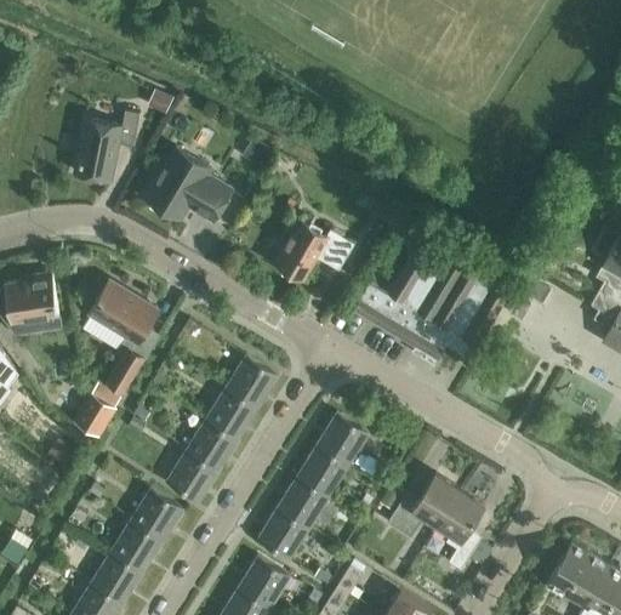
[(73,175),(110,182),(119,146),(119,144),(131,147),(131,148),(132,148),(140,115),(125,112),(121,129),(84,121),(73,175)]
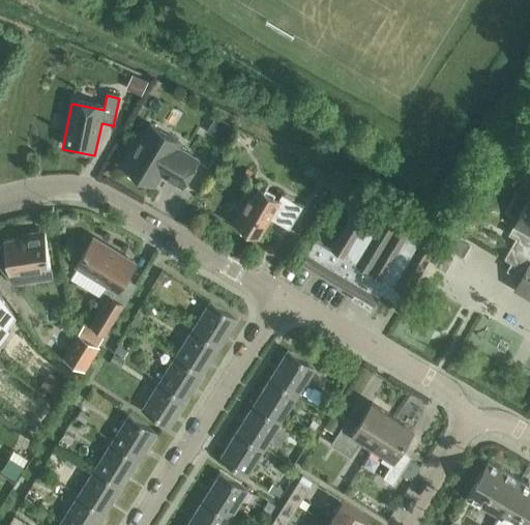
[(222,144),(230,129),(217,123),(210,138),(222,144)]
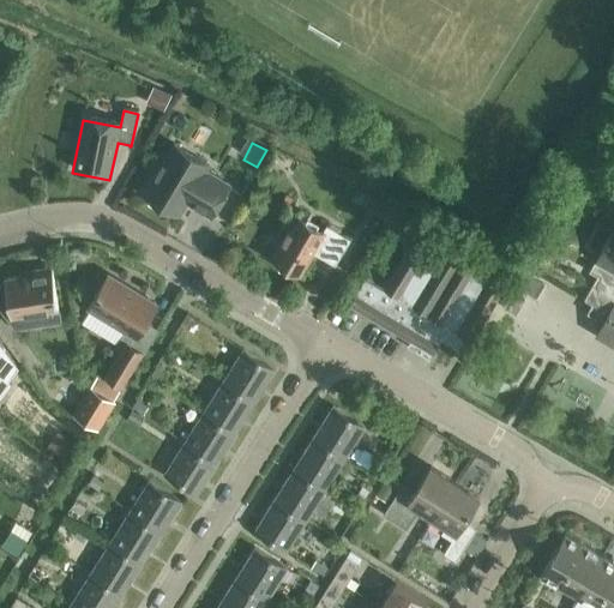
[(144,197),(178,217),(187,200),(196,205),(193,210),(197,211),(198,210),(208,216),(206,218),(210,220),(229,188),(204,174),(208,168),(173,148),(144,197)]
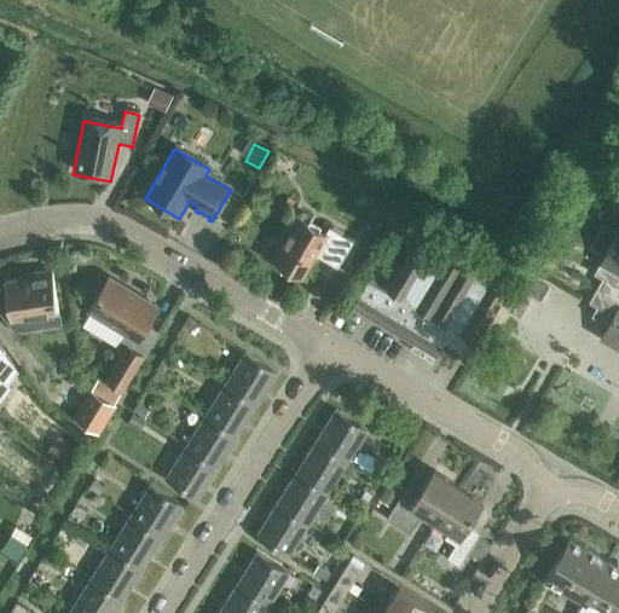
[(328,230),(323,237),(299,221),(273,262),(302,281),(317,258),(337,271),(353,244),(328,230)]
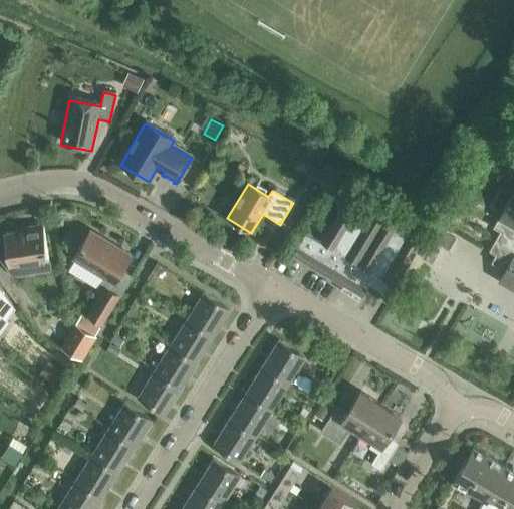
[(513,256),(513,196),(493,230),(499,234),(488,253),(495,257),(491,265),(504,272),(513,256)]
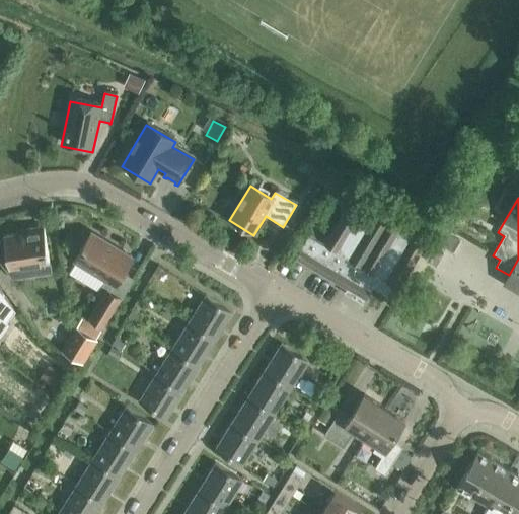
[(400,285),(426,243),(351,199),(327,237),(313,229),(295,261),(354,295),(352,300),(363,307),(373,290),(397,304),(406,289),(400,285)]
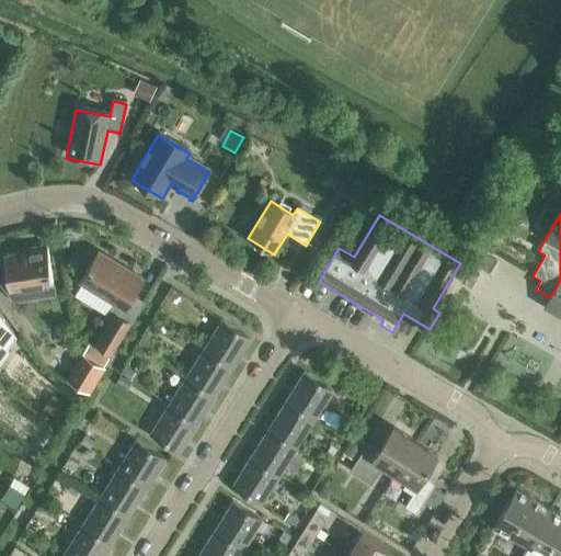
[(47,248),(23,252),(24,254),(3,258),(6,272),(0,275),(0,284),(13,303),(23,302),(22,292),(53,286),(47,248)]
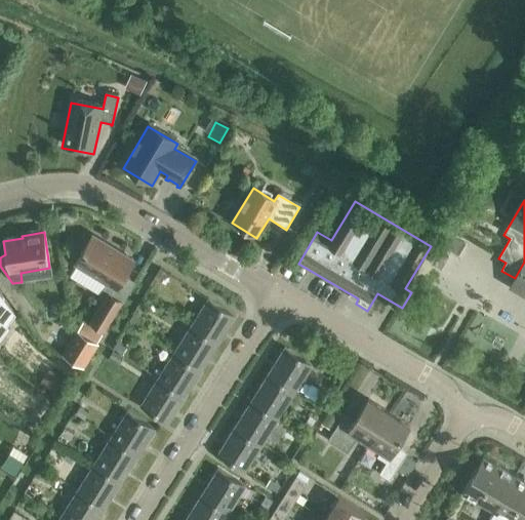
[(92,238),(75,267),(116,291),(132,263),(92,238)]
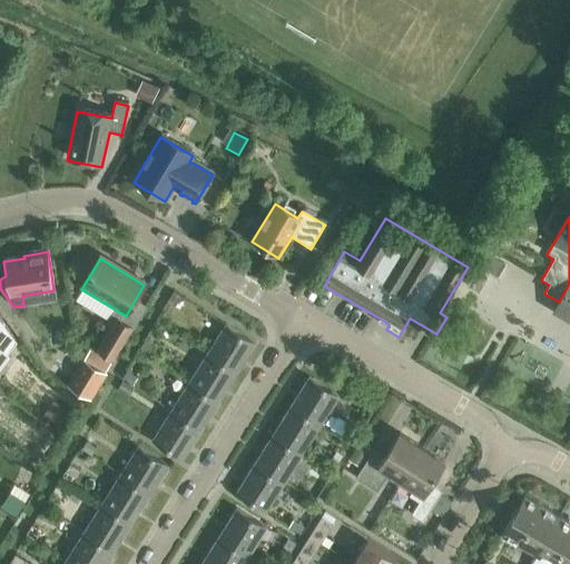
[(465,287),(479,295),(487,282),(473,274),(465,287)]
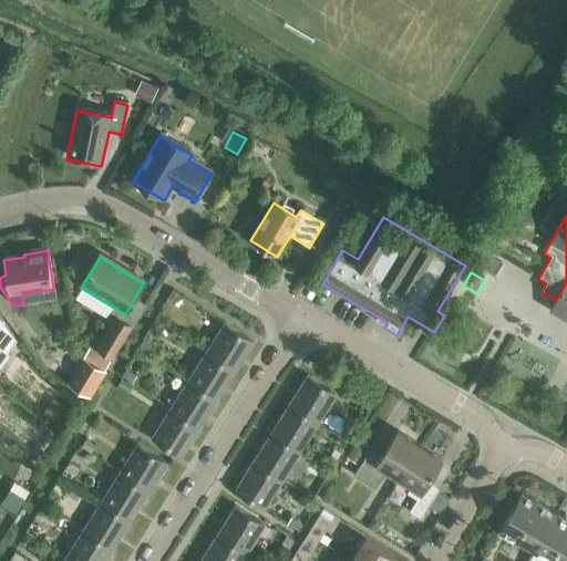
[(566,282),(556,300),(550,310),(566,319),(566,282)]
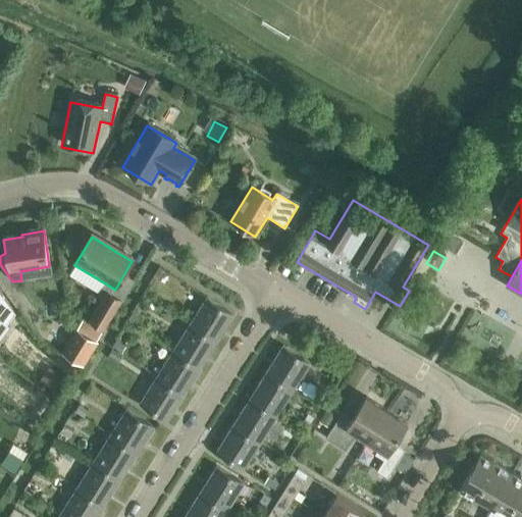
[(90,322),(104,330),(121,302),(107,294),(90,322)]
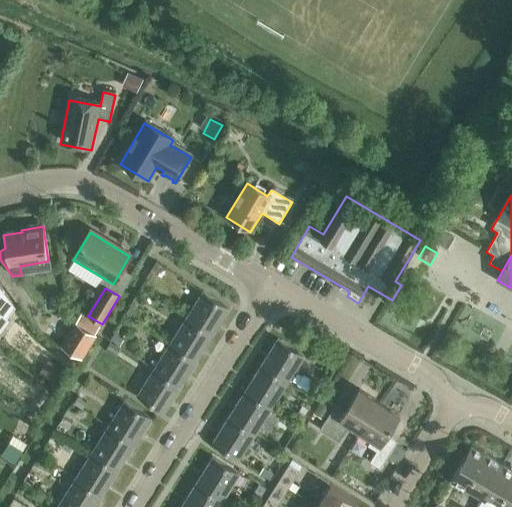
[(0,316),(6,321),(15,310),(0,290),(0,316)]
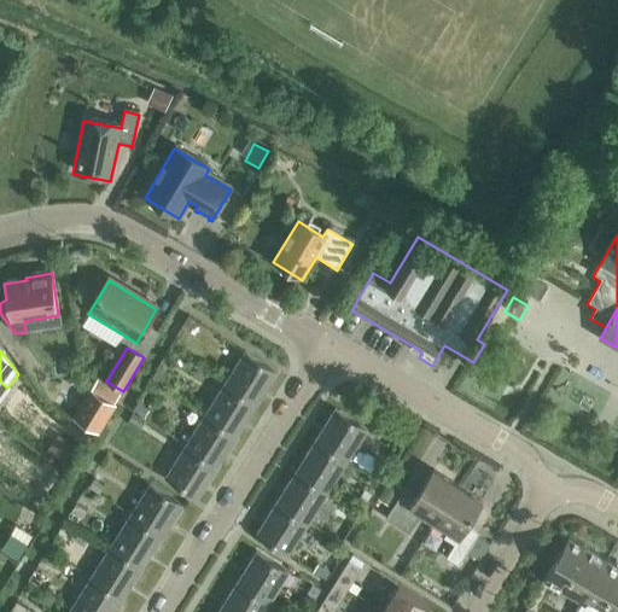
[(225,386),(257,407),(277,376),(244,355),(225,386)]
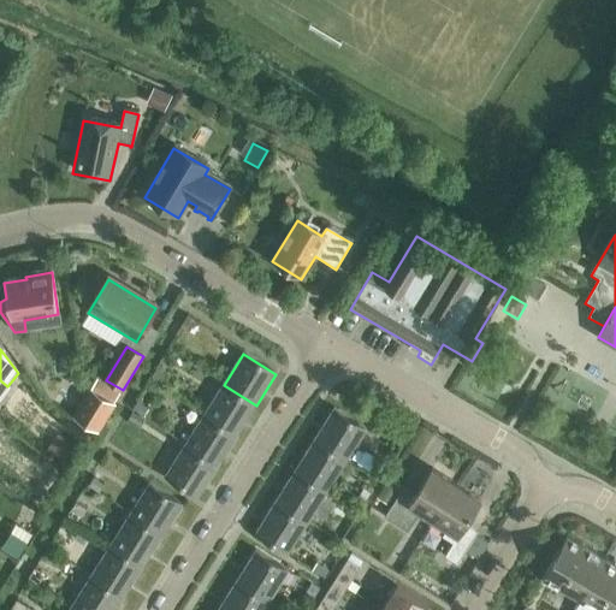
[(237,437),(256,406),(224,385),(205,416),(237,437)]
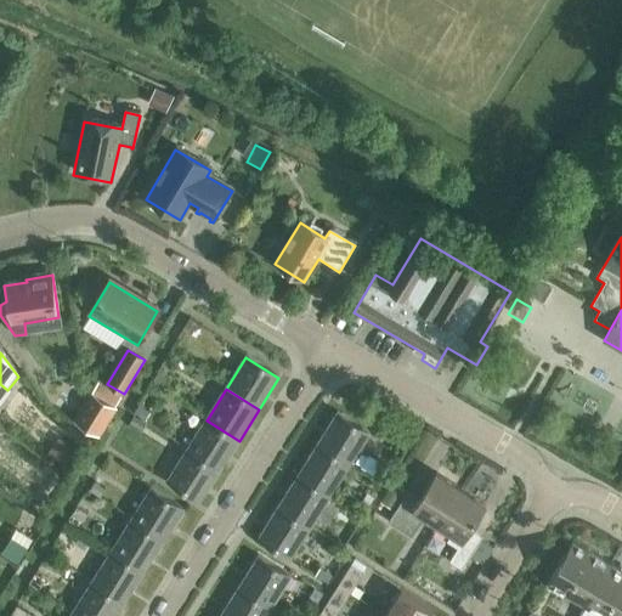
[(318,446),(350,467),(371,435),(338,414),(318,446)]
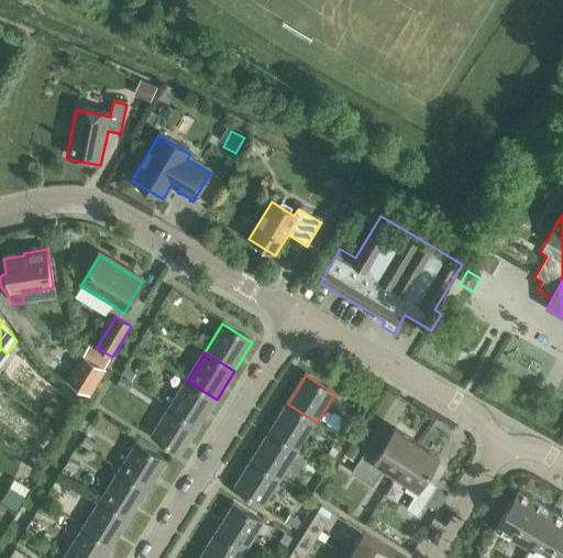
[(199,427),(217,400),(187,381),(169,408),(199,427)]
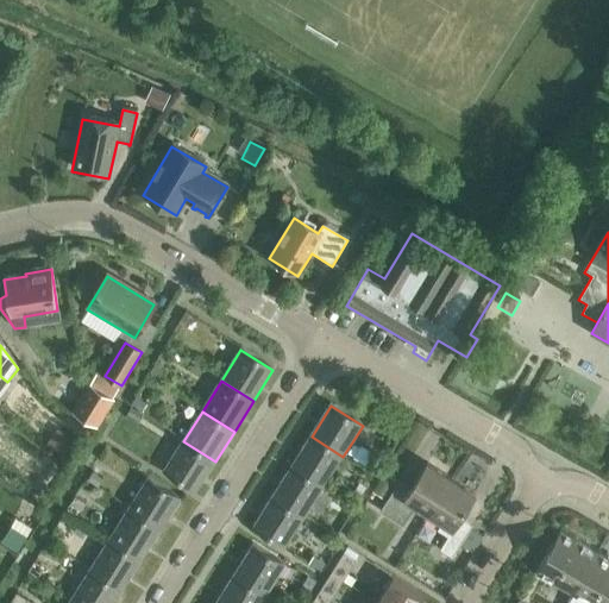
[(324,487),(343,457),(312,437),(292,466),(324,487)]
